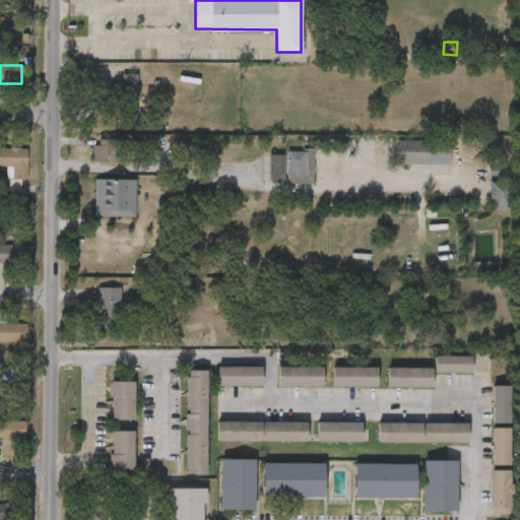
[(137,72),(137,106),(122,106),(122,72),(137,72)]
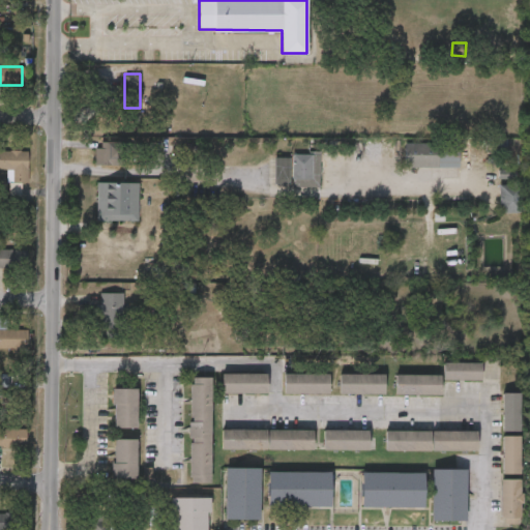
[(405,166),(405,141),(460,141),(460,166),(405,166)]
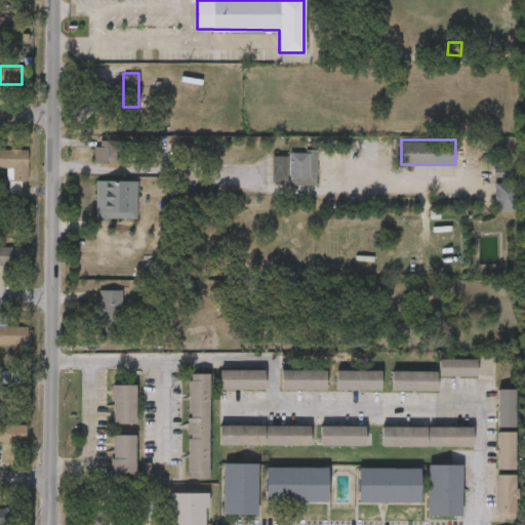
[(93,162),(93,140),(124,140),(124,162),(93,162)]
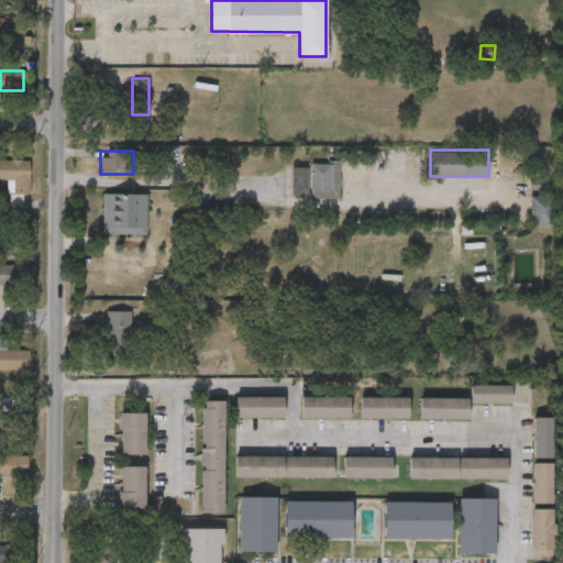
[(30,194),(9,194),(9,180),(0,180),(0,161),(30,161),(30,194)]
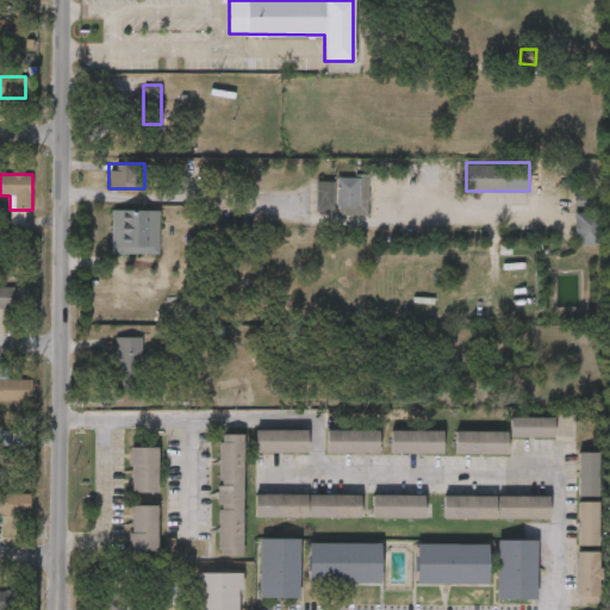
[(337,176),(365,176),(365,212),(337,212),(337,176)]
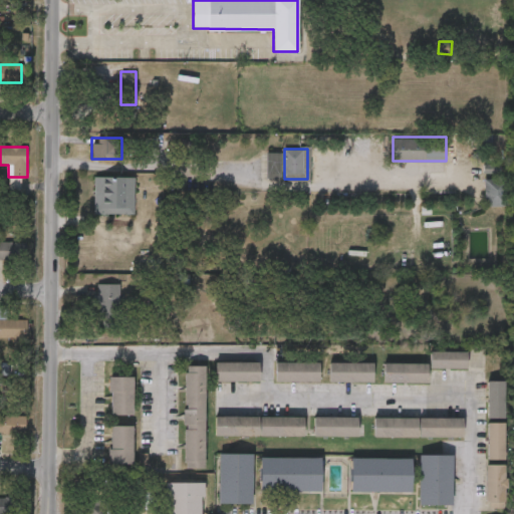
[(279,176),(266,176),(266,151),(279,151),(279,176)]
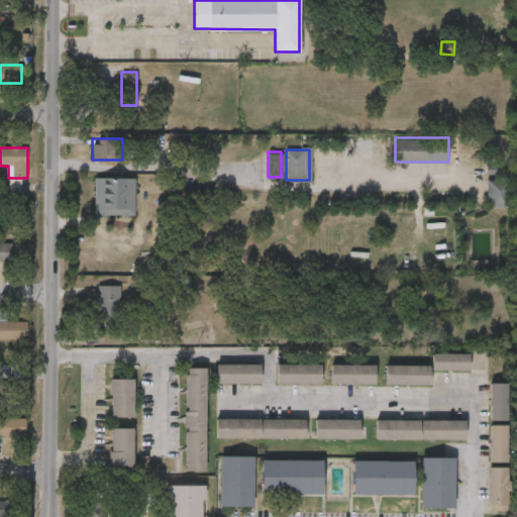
[(486,166),(487,176),(501,175),(501,165),(486,166)]
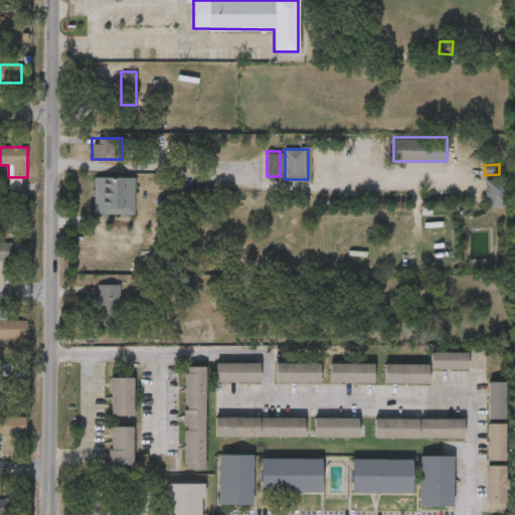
[(94,175),(134,175),(134,212),(94,212),(94,175)]
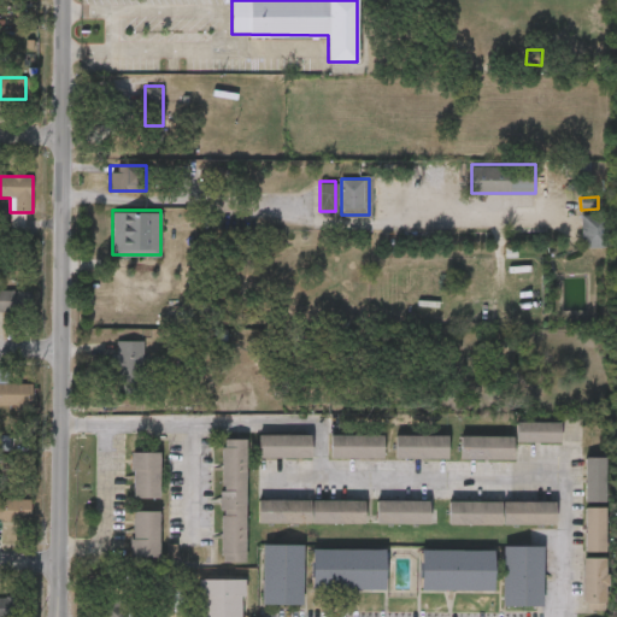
[(581,245),(581,213),(606,213),(606,245),(581,245)]
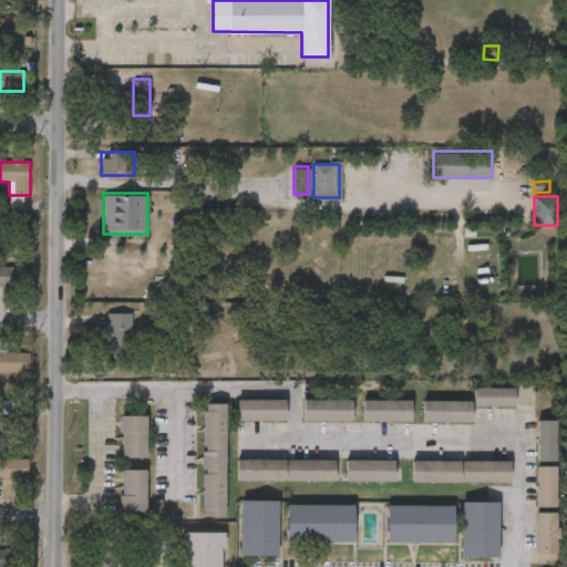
[(0,287),(0,267),(28,267),(28,287),(0,287)]
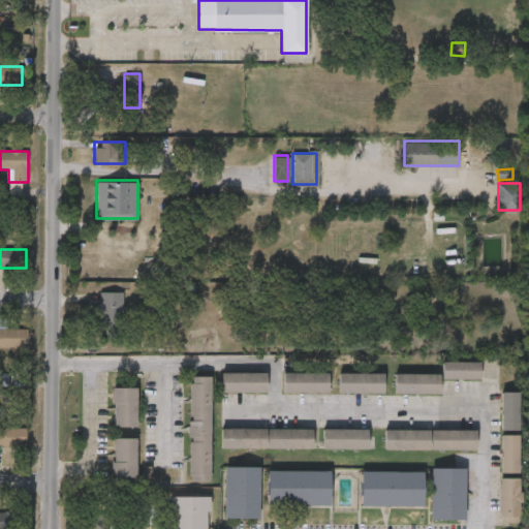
[(123,318),(99,318),(99,290),(123,290),(123,318)]
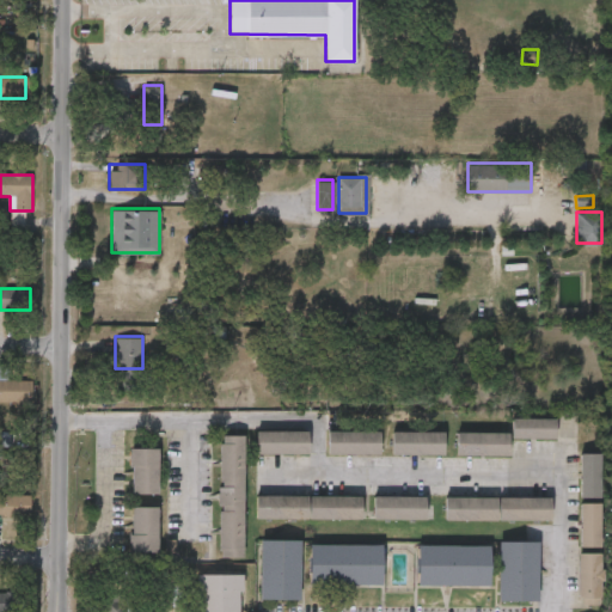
[(30,404),(0,404),(0,381),(30,381),(30,404)]
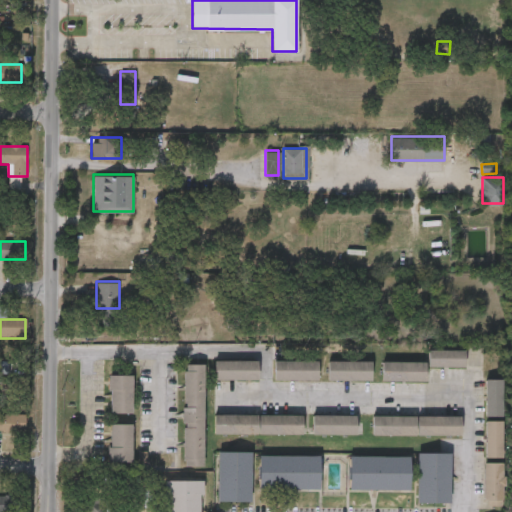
[(463,351),(463,367),(427,367),(428,350),(463,351)]
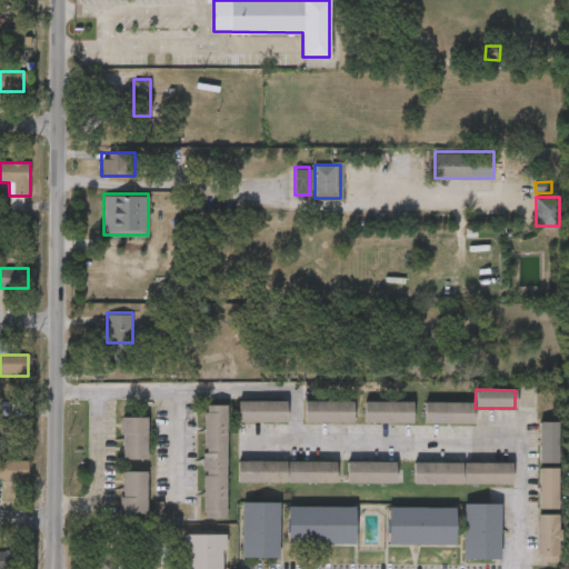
[(286,422),(237,422),(237,401),(286,401),(286,422)]
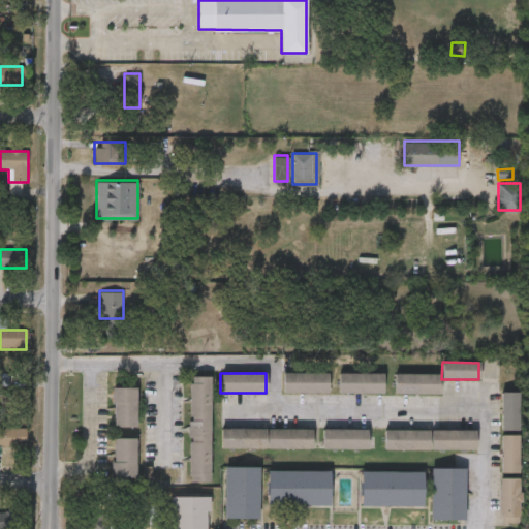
[(328,373),(328,393),(282,393),(282,373),(328,373)]
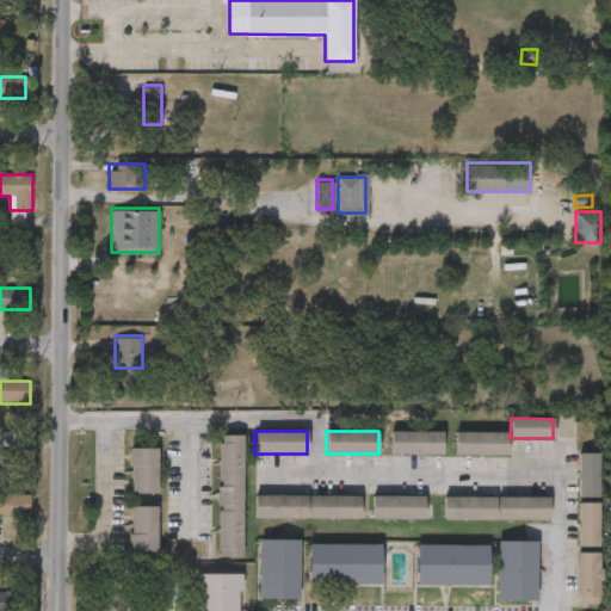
[(390,455),(390,431),(442,431),(442,455),(390,455)]
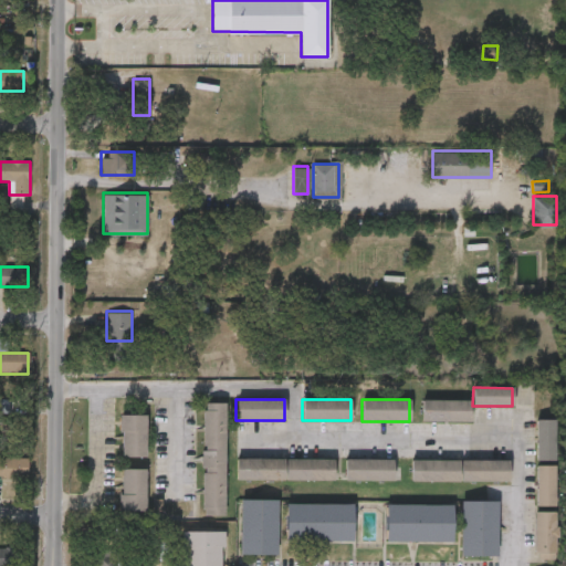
[(469,401),(469,422),(421,422),(421,401),(469,401)]
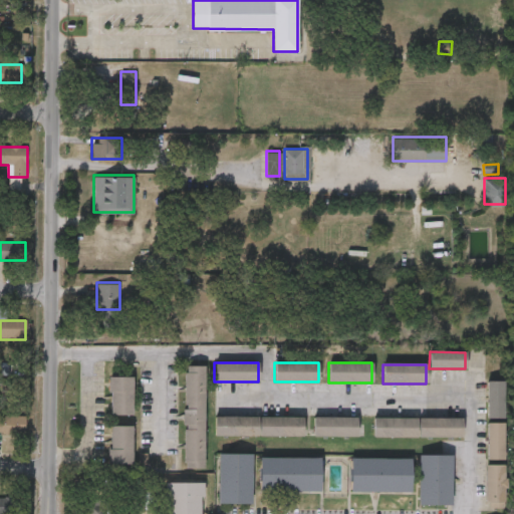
[(203,366),(203,470),(184,470),(184,366),(203,366)]
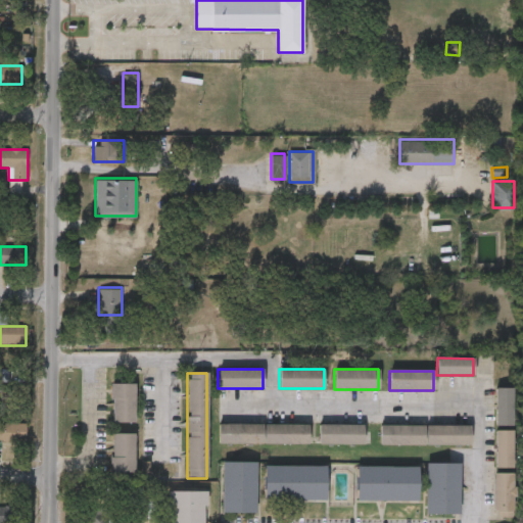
[(134,384),(134,423),(110,423),(110,384),(134,384)]
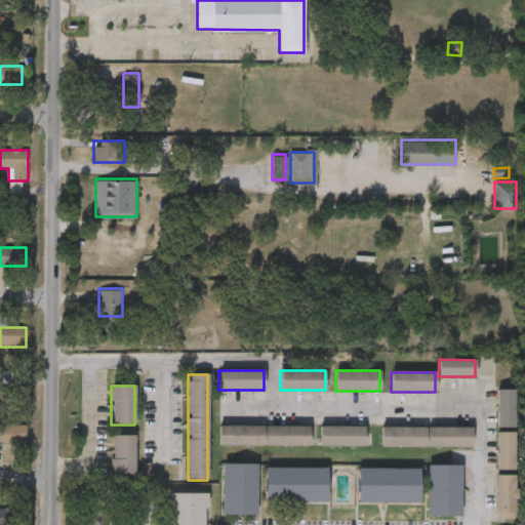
[(497,390),(514,390),(514,429),(497,429),(497,390)]
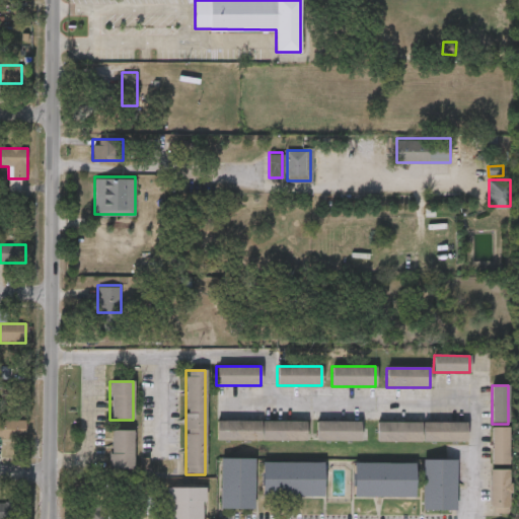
[(0,439),(0,420),(24,420),(24,439),(0,439)]
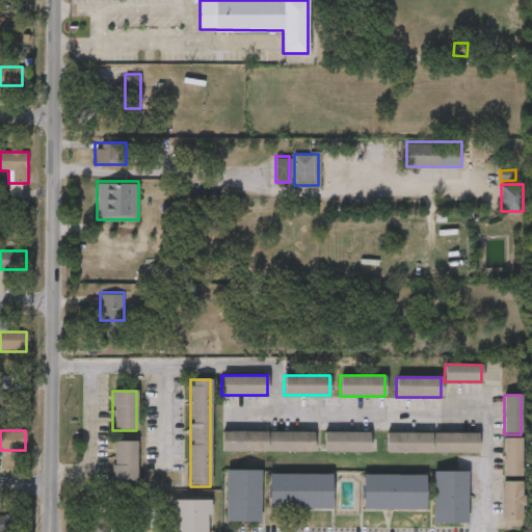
[(313,432),(313,452),(221,452),(221,432),(313,432)]
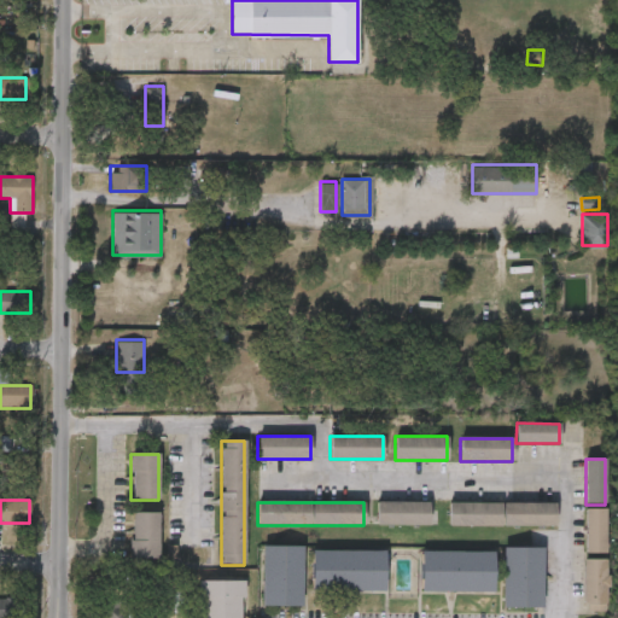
[(429,503),(429,525),(377,525),(377,503),(429,503)]
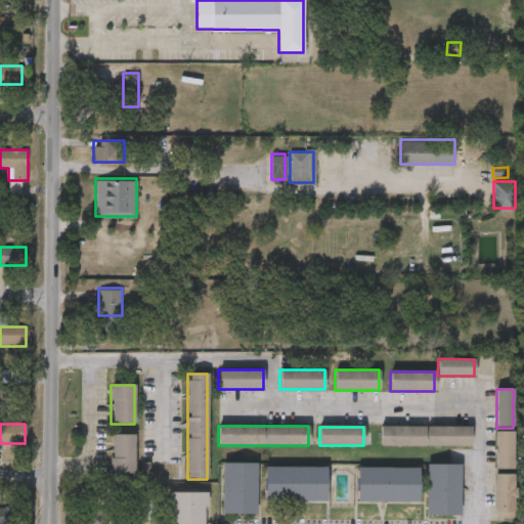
[(471,446),(381,446),(381,427),(471,427),(471,446)]
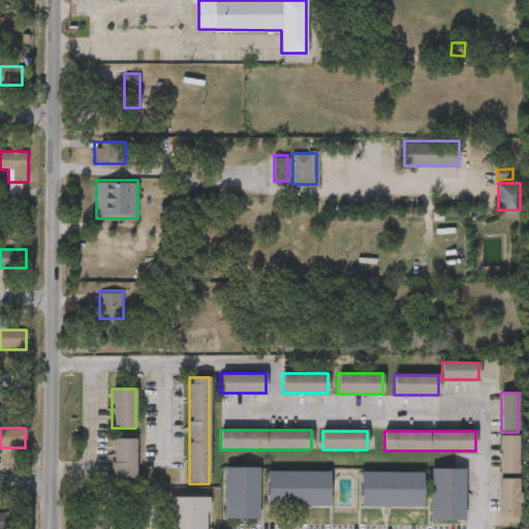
[(518,435),(518,474),(501,474),(501,435),(518,435)]
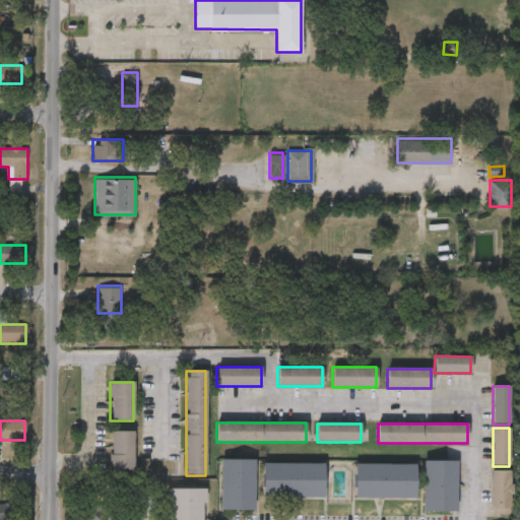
[(133,471),(111,471),(111,432),(133,432),(133,471)]
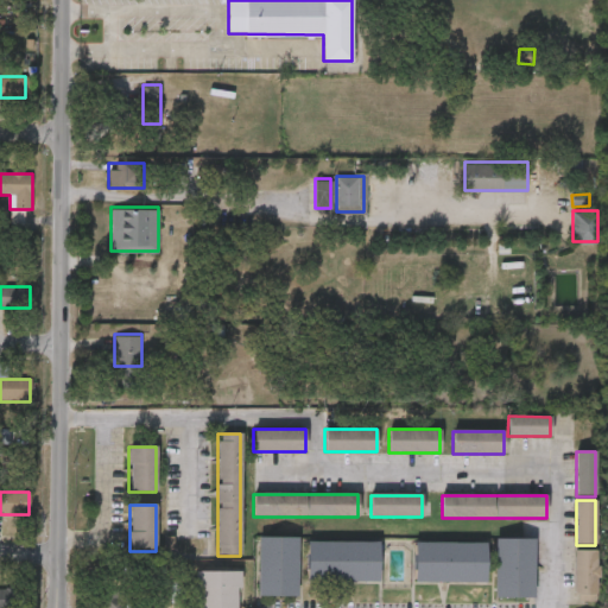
[(297,538),(297,597),(257,597),(257,538),(297,538)]
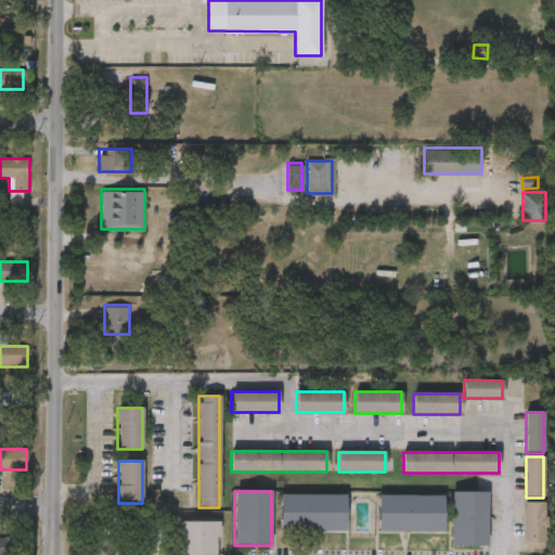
[(451,547),(451,492),(487,492),(487,547),(451,547)]
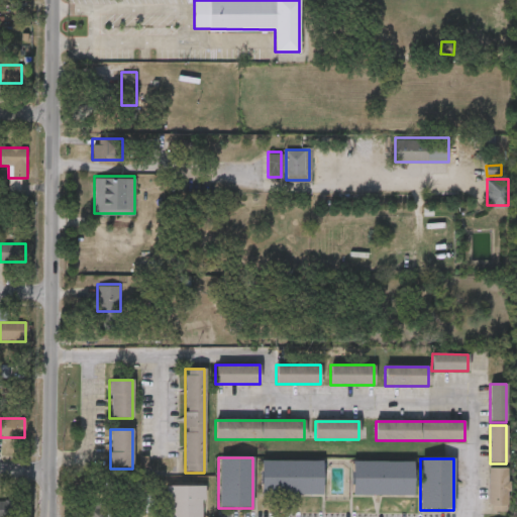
[(322,495),(260,495),(261,461),(322,461),(322,495)]
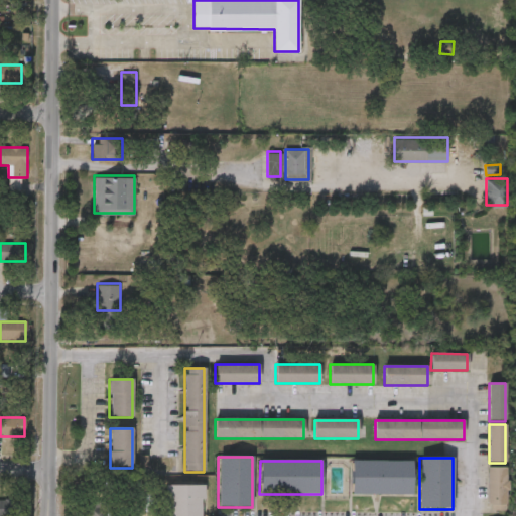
[(351,496),(351,461),(412,461),(412,496),(351,496)]
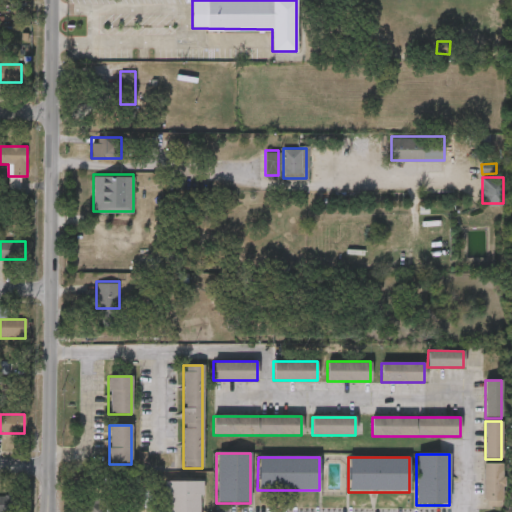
[(502,464),(502,502),(482,502),(482,464),(502,464)]
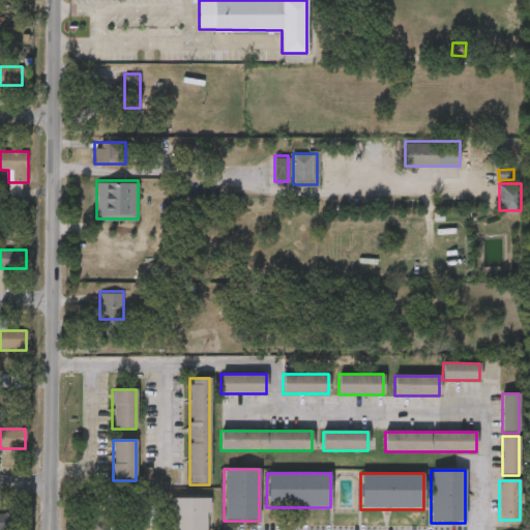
[(170,529),(171,498),(207,499),(206,529),(170,529)]
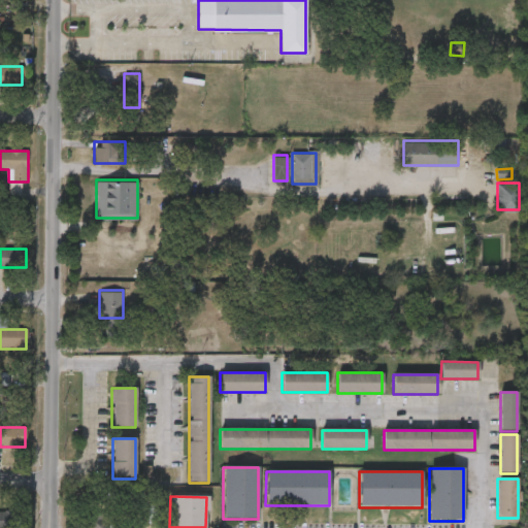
[(0,527),(0,512),(21,512),(21,527),(0,527)]
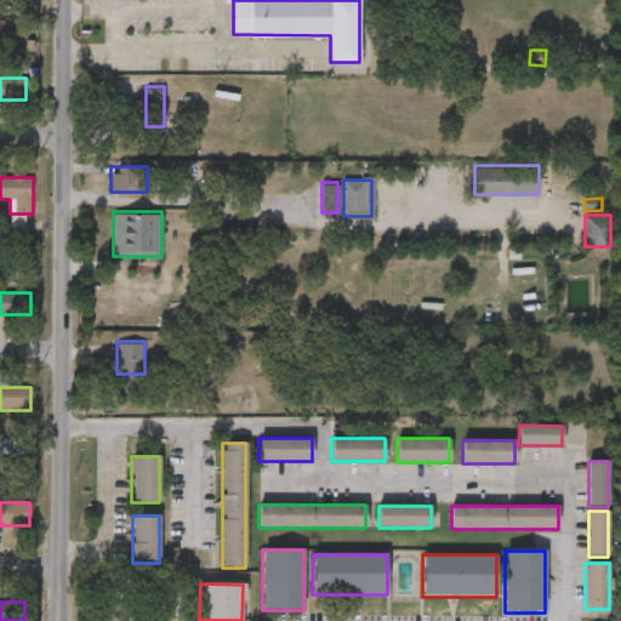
[(143,620),(144,619),(131,619),(131,605),(104,607),(104,620),(143,620)]
